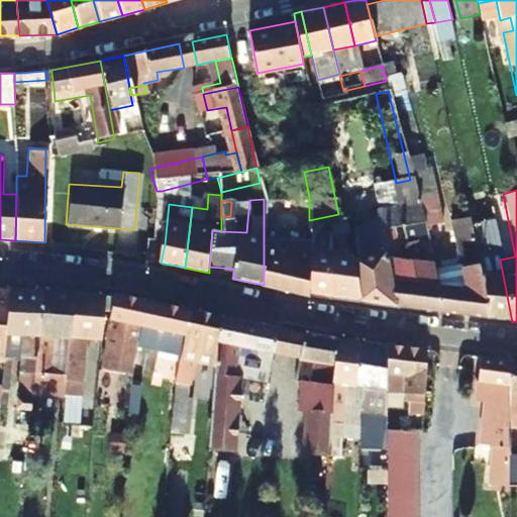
[(417,207),(378,216),(381,232),(382,236),(400,233),(422,228),(417,207)]
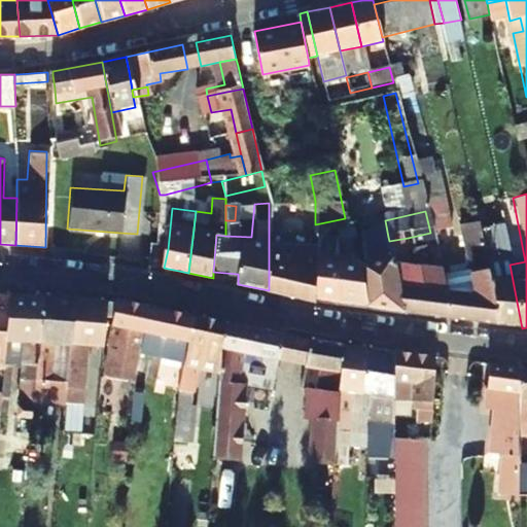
[(480,238),(475,213),(457,217),(466,261),(440,270),(444,286),(445,290),(452,319),(497,324),(483,254),(480,238)]
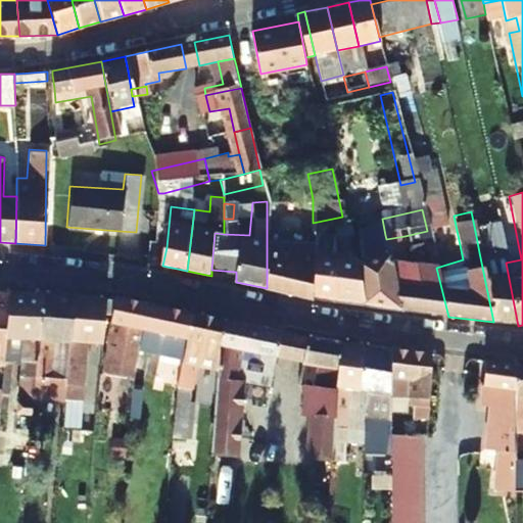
[(344,223),(342,217),(313,223),(313,229),(330,228),(344,226),(344,223)]
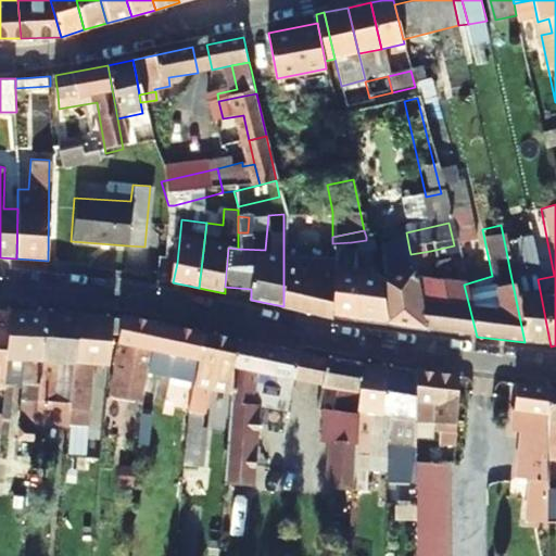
[(353,264),(358,321),(387,326),(377,275),(370,240),(366,240),(351,242),(353,264)]
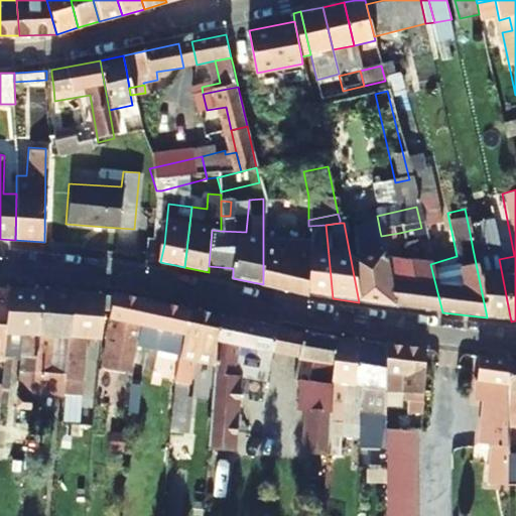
[(429,258),(421,228),(399,233),(402,247),(416,244),(420,259),(429,258)]
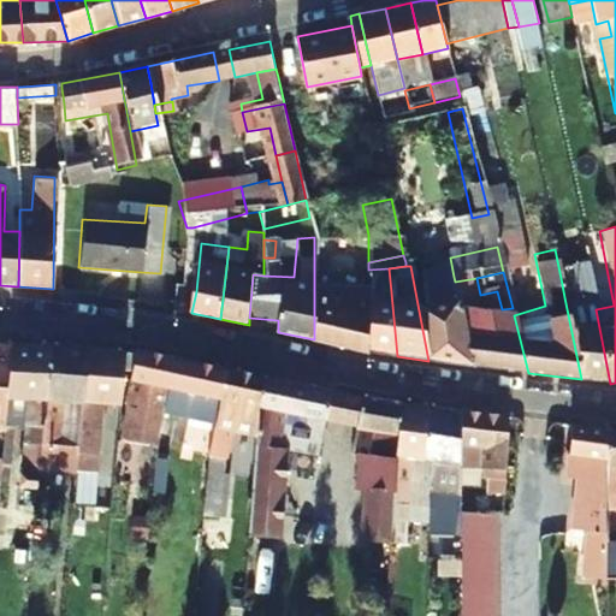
[(582,295),(579,282),(578,274),(561,278),(564,297),(582,295)]
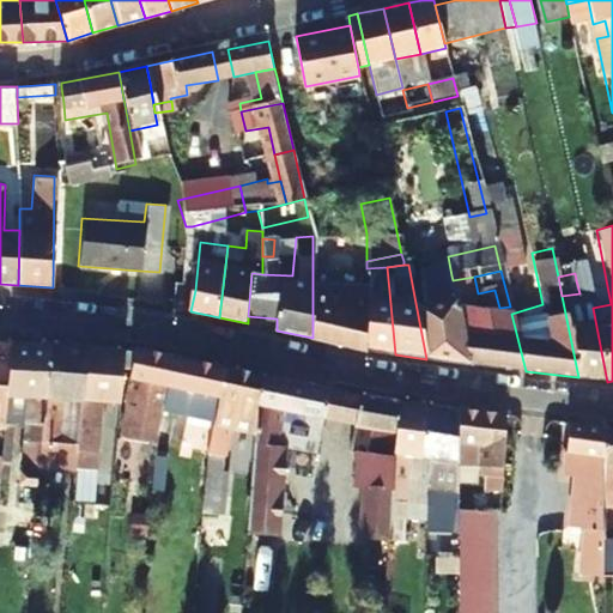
[(453,280),(451,275),(419,274),(422,303),(416,303),(426,359),(471,365),(465,338),(456,298),(453,280)]
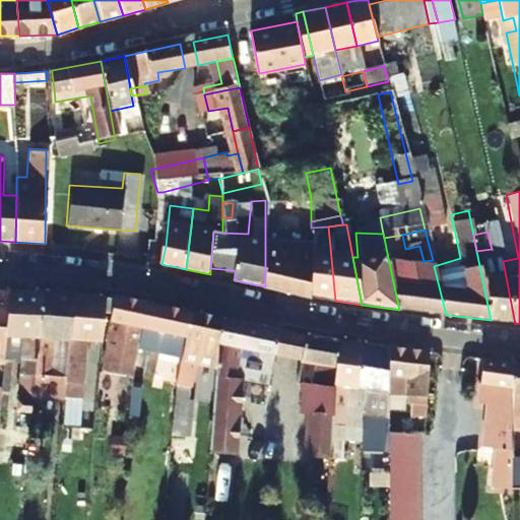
[(384,238),(387,253),(405,249),(402,235),(384,238)]
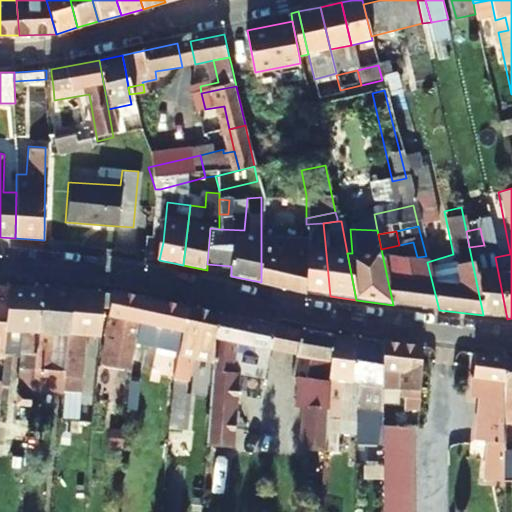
[(495,257),(490,232),(481,234),(484,245),(469,247),(483,315),(507,319),(495,257)]
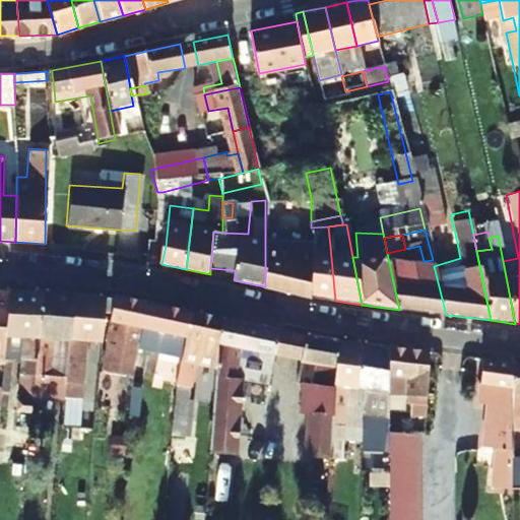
[(311,247),(311,243),(265,243),(265,286),(311,296),(311,247)]
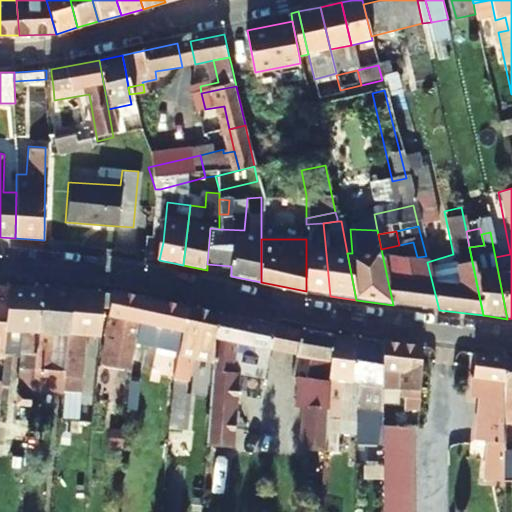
[(325,243),(306,243),(306,291),(330,296),(325,243)]
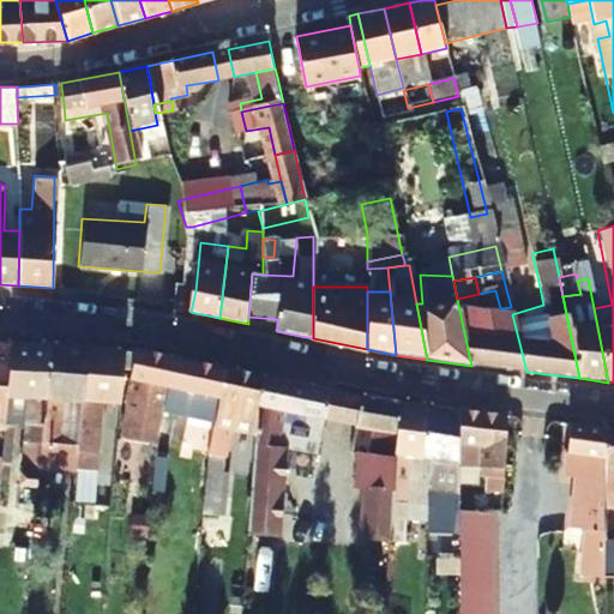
[(489,338),(465,338),(471,366),(497,369),(489,338)]
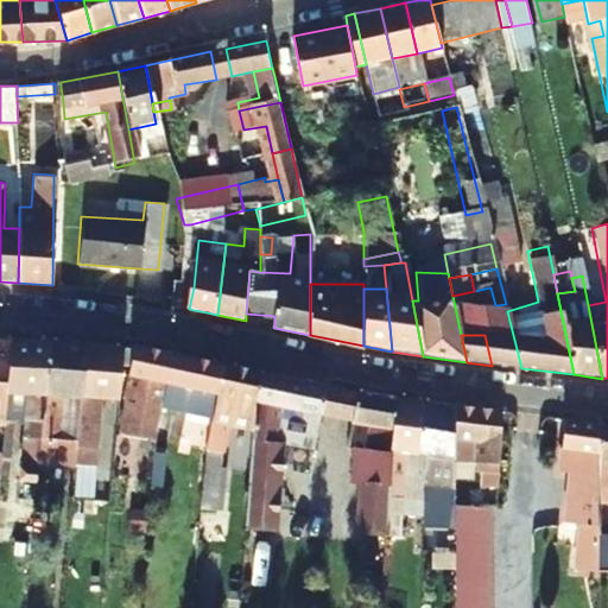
[(521,368),(513,335),(485,335),(492,366),(521,368)]
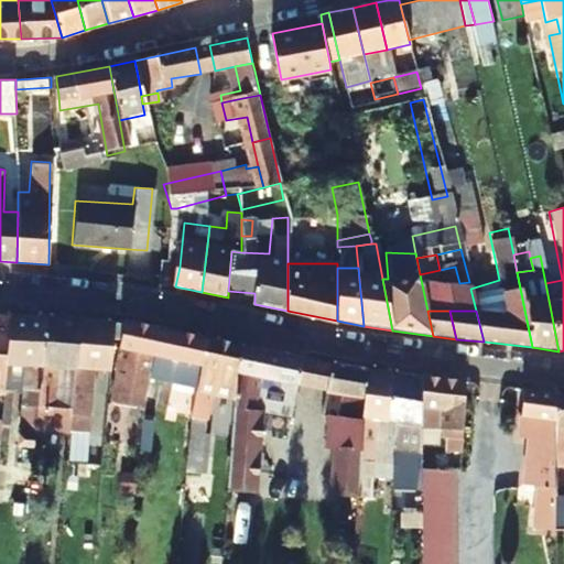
[(22,364),(17,443),(31,444),(32,435),(42,317),(7,315),(4,347),(3,362),(22,364)]
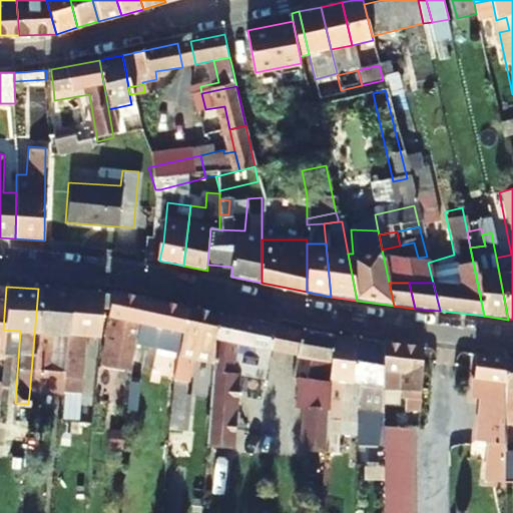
[(46,368),(48,342),(66,343),(70,291),(38,289),(29,396),(60,398),(63,370),(46,368)]
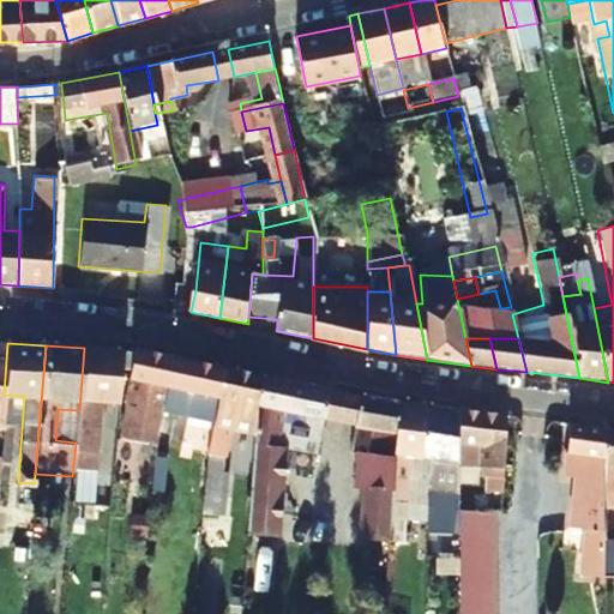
[(94,493),(100,402),(120,404),(124,351),(84,348),(79,410),(76,443),(72,476),(71,492),(94,493)]
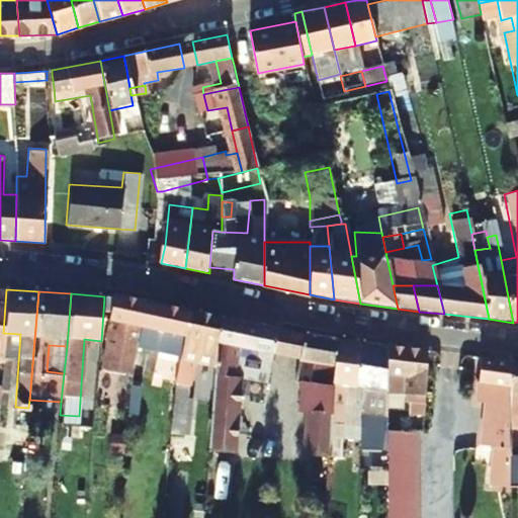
[(127,337),(121,366),(131,368),(140,331),(148,301),(114,294),(113,297),(110,364),(116,365),(118,334),(127,337)]
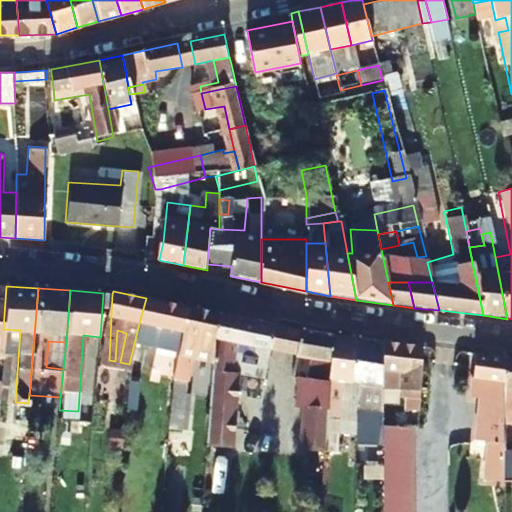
[(160,341),(153,369),(170,373),(189,307),(146,298),(138,327),(154,331),(152,339),(160,341)]
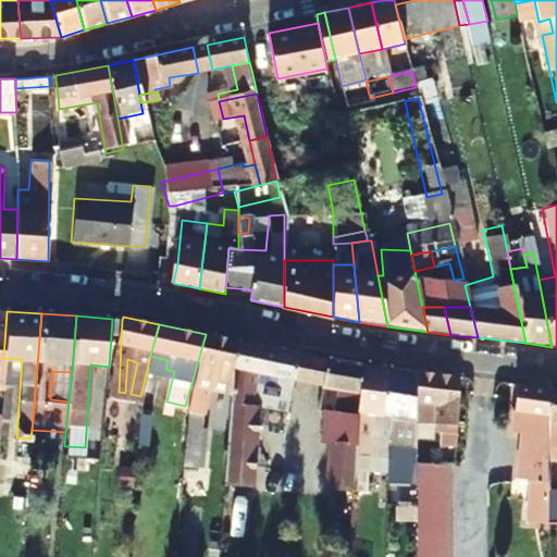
[(237,339),(206,334),(185,406),(202,409),(210,380),(232,384),(237,339)]
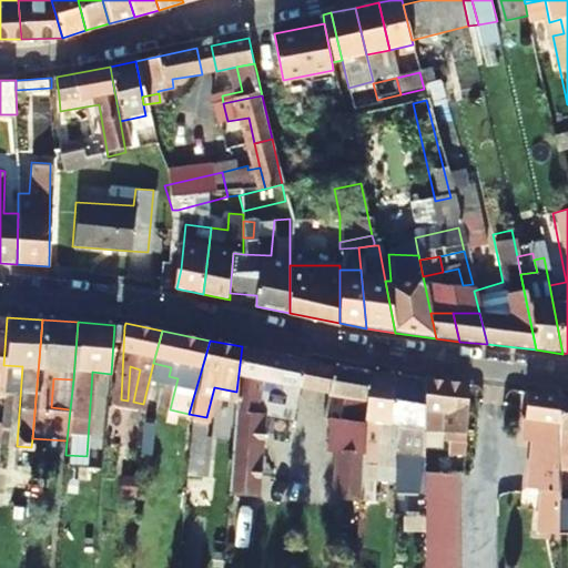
[(263,376),(333,391),(335,365),(242,346),(236,392),(232,423),(226,486),(226,493),(256,495),(263,413),(260,413),(263,376)]
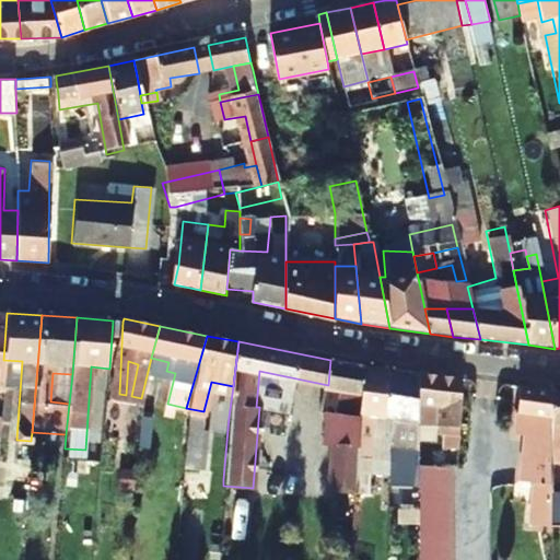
[(361,417),(361,415),(365,365),(330,360),(328,385),(327,411),(361,417)]
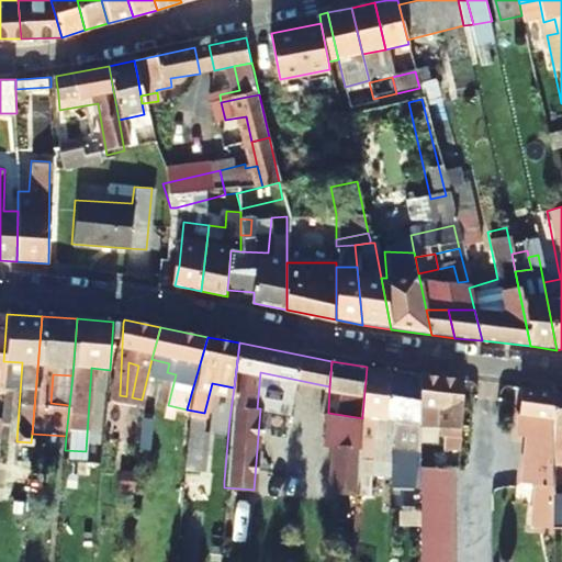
[(367,367),(362,416),(373,418),(373,445),(360,445),(359,463),(371,464),(371,475),(386,476),(389,441),(390,420),(392,371),(367,367)]
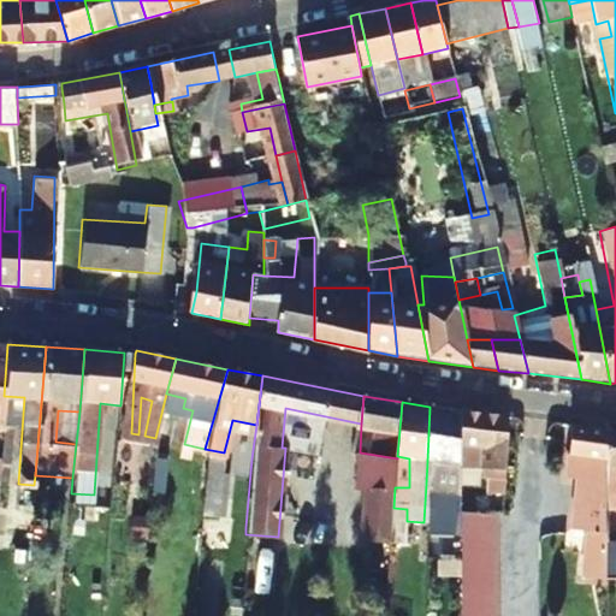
[(430,407),(427,461),(458,465),(458,457),(457,410),(430,407)]
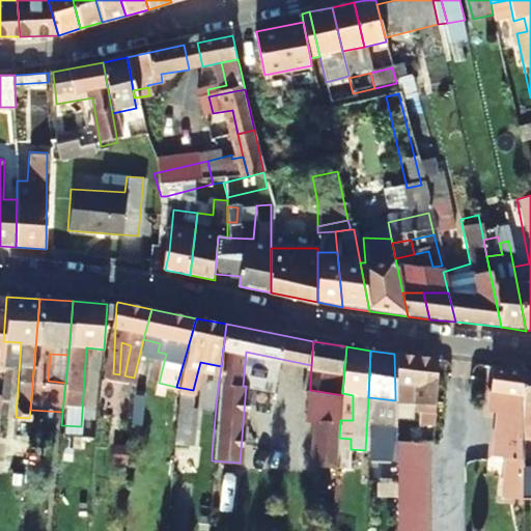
[(416,424),(431,426),(437,360),(394,354),(395,394),(408,396),(408,409),(416,410),(416,424)]
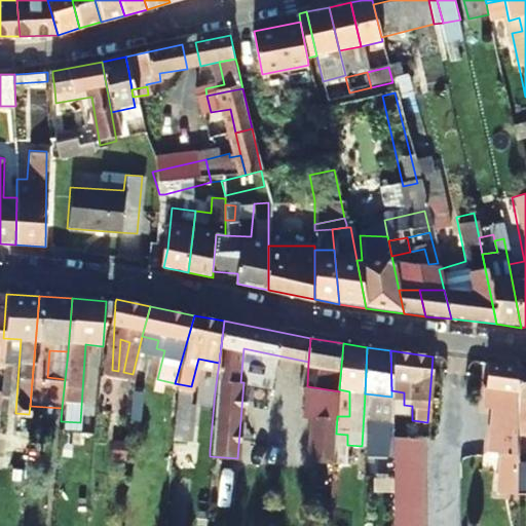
[(493,451),(515,451),(519,368),(490,364),(482,387),(493,388),(493,451)]
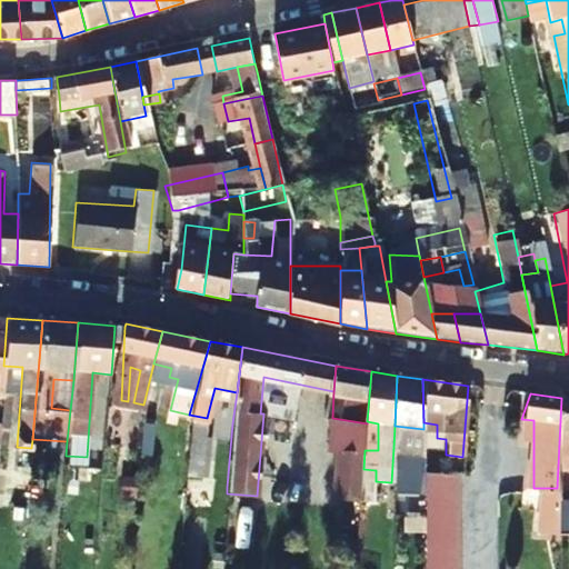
[(556,507),(568,507),(568,398),(561,398),(557,488),(556,507)]
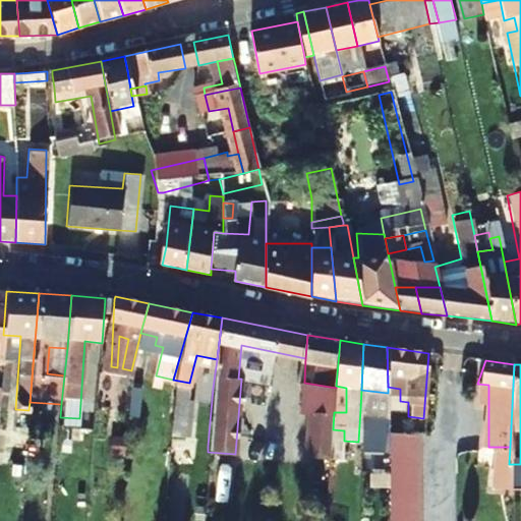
[(0,407),(6,408),(8,370),(0,369),(0,407)]
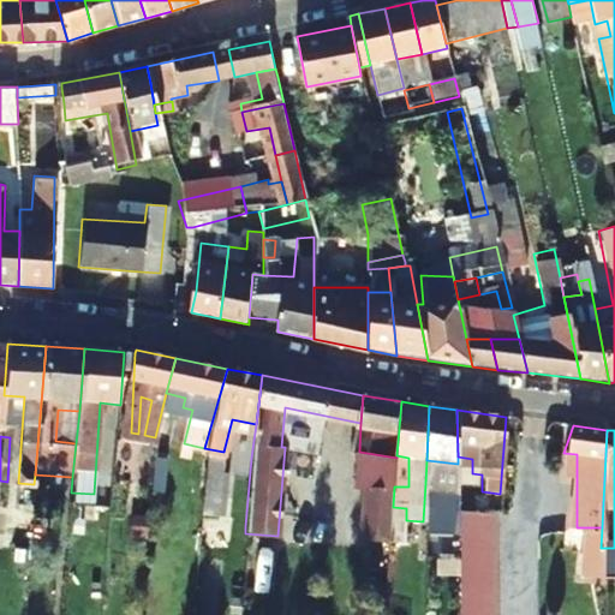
[(362,542),(390,543),(393,507),(394,487),(396,458),(359,452),(358,491),(363,491),(362,542)]
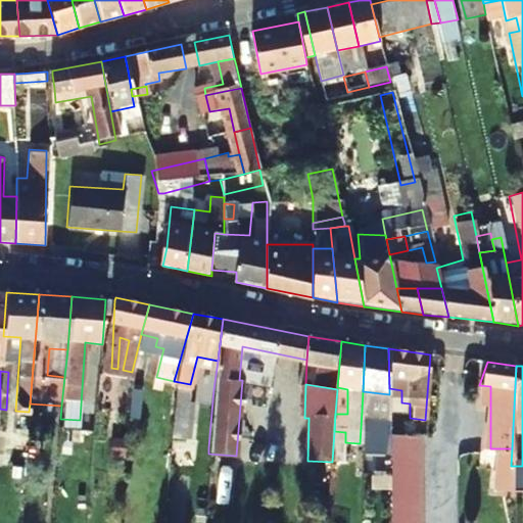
[(183,423),(185,393),(173,392),(171,421),(183,423)]
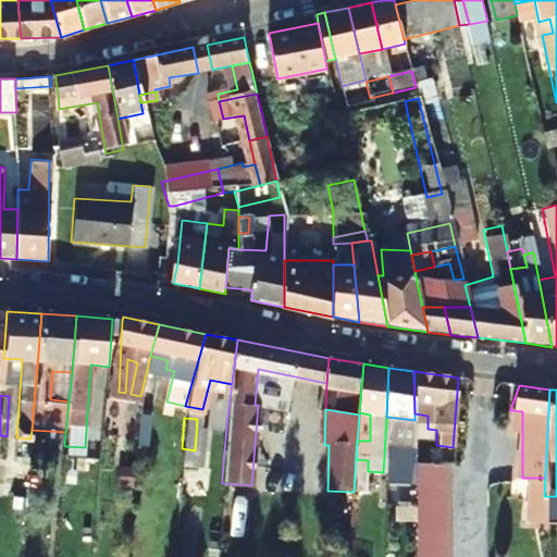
[(400,473),(401,438),(385,437),(383,472),(400,473)]
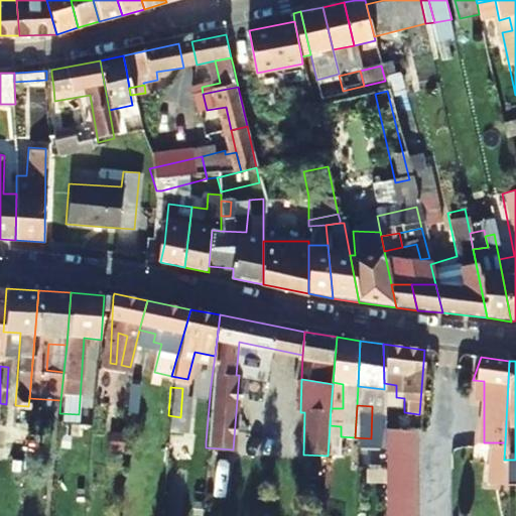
[(385,420),(385,430),(405,431),(405,422),(385,420)]
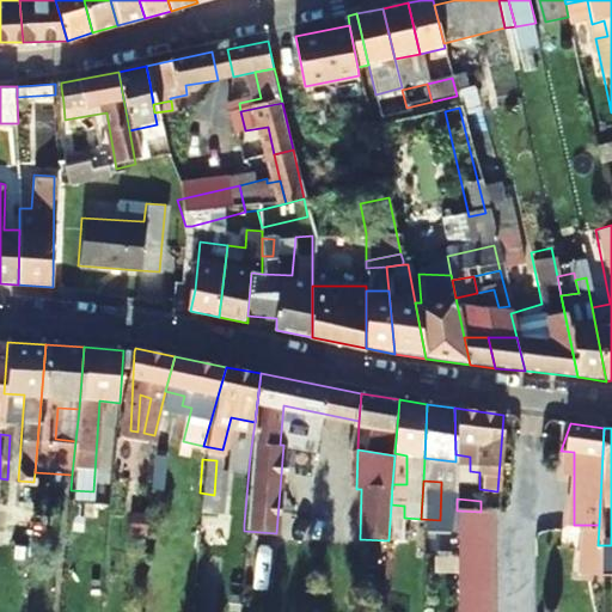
[(457,531),(488,532),(488,512),(481,512),(457,510),(457,531)]
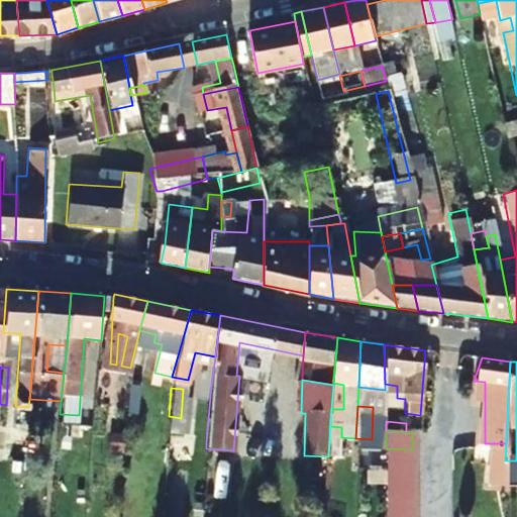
[(386,448),(386,516),(412,516),(412,449),(386,448)]
